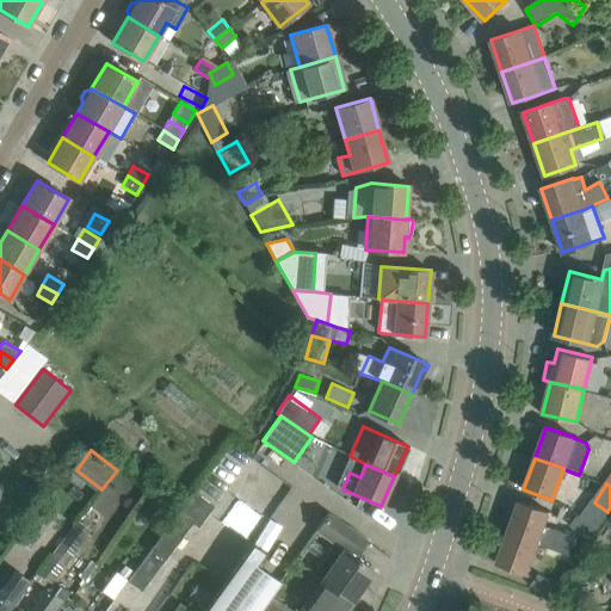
[(162,563),(192,523),(198,528),(214,506),(195,492),(148,553),(162,563)]
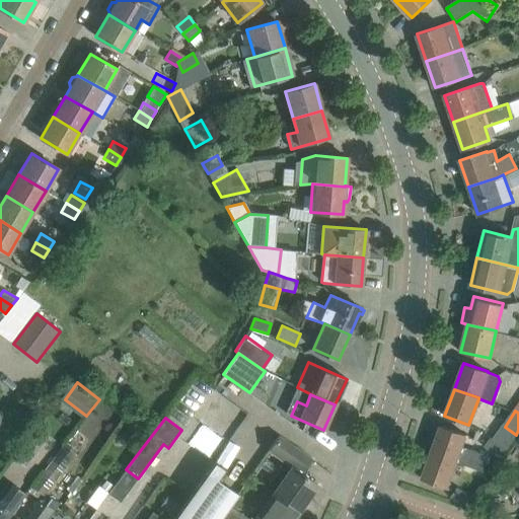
[(489,455),(461,446),(465,434),(441,425),(431,452),(455,460),(455,461),(483,471),(489,455)]
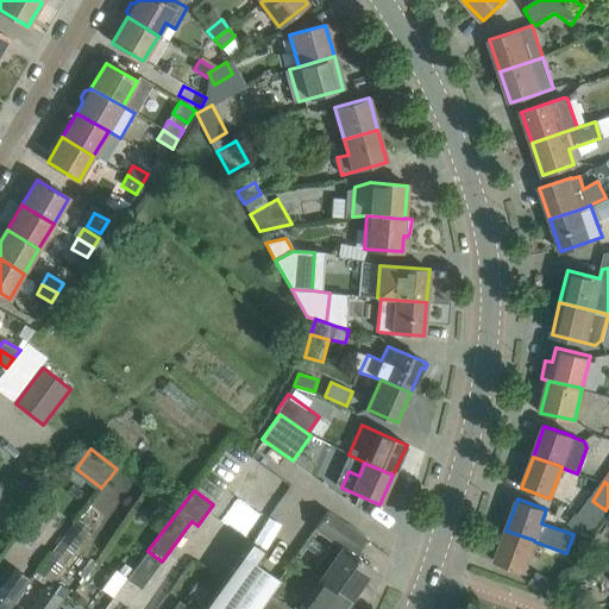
[(594,526),(602,515),(585,503),(578,514),(594,526)]
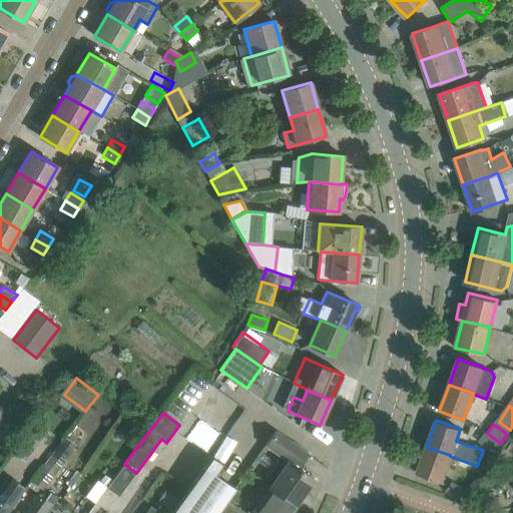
[(74,426),(68,434),(81,443),(87,436),(74,426)]
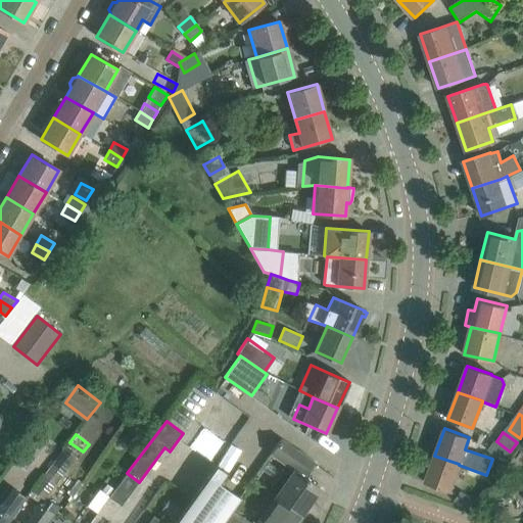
[(281,438),(270,454),(292,470),(273,496),(299,516),(320,488),(303,477),(315,462),(281,438)]
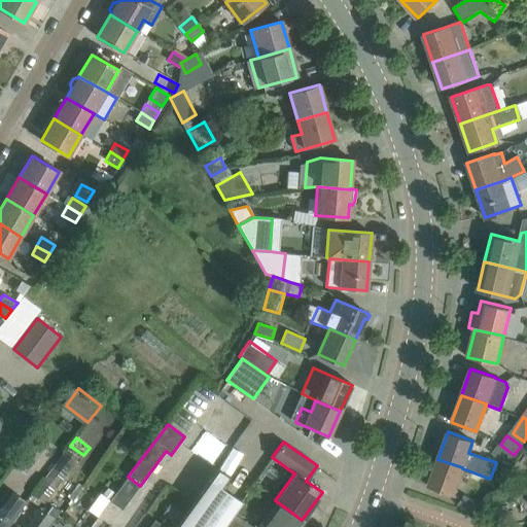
[(500,445),(494,454),(507,464),(514,455),(500,445)]
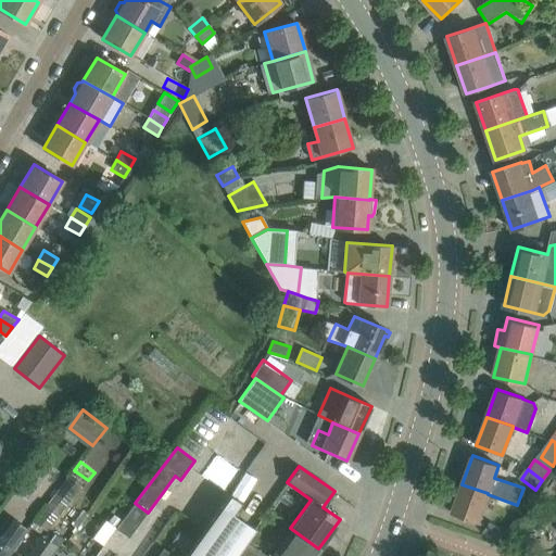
[(45,531),(80,484),(70,477),(34,523),(45,531)]
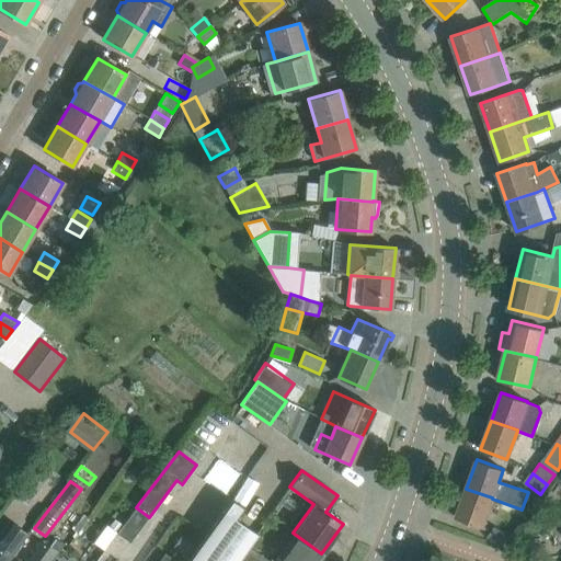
[(10,505),(20,513),(36,490),(26,482),(10,505)]
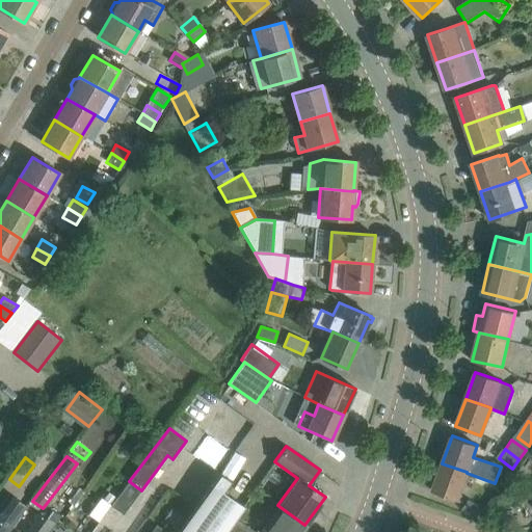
[(457,499),(467,473),(467,472),(442,463),(432,490),(457,499)]
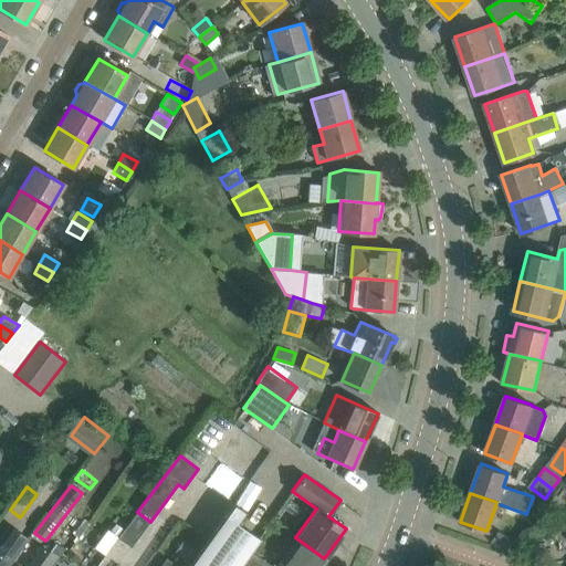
[(239,565),(240,565),(249,553),(249,552),(259,538),(237,523),(243,512),(233,504),(189,565),(239,565)]
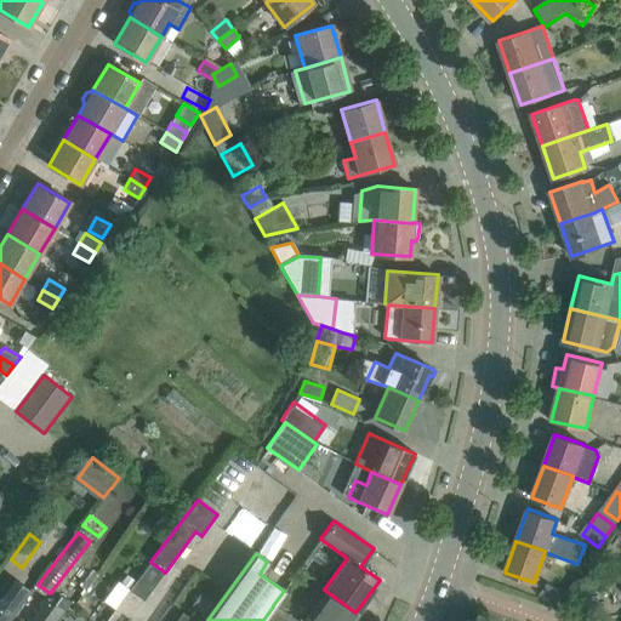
[(144,600),(165,573),(151,562),(136,581),(130,590),(144,600)]
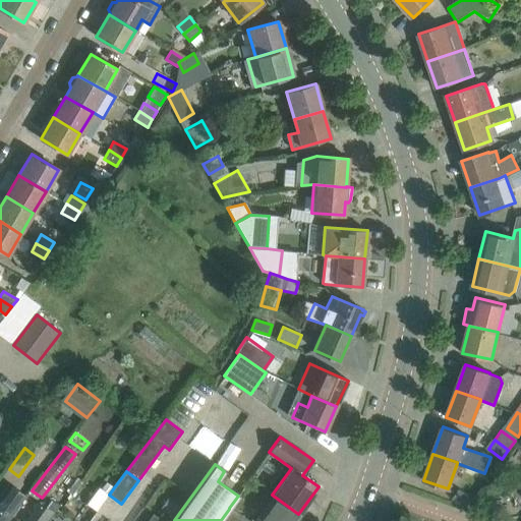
[(70,472),(60,485),(71,494),(81,480),(70,472)]
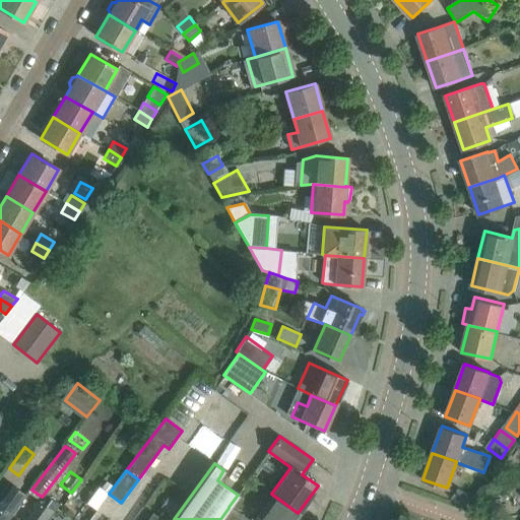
[(107,481),(102,489),(109,494),(114,486),(107,481)]
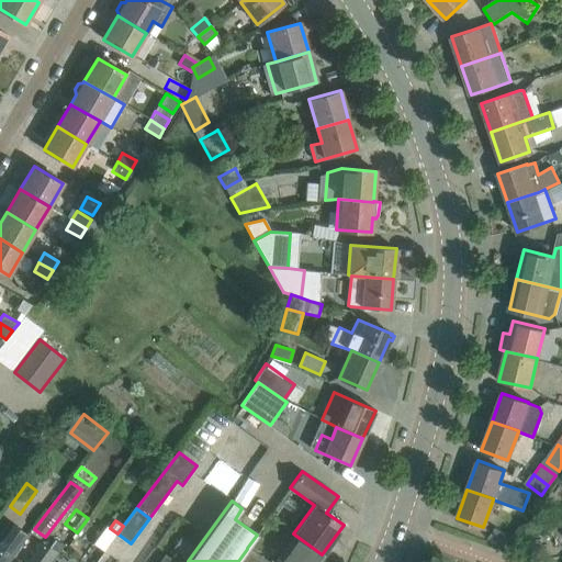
[(9,521),(0,534),(0,561),(8,561),(27,536),(9,521)]
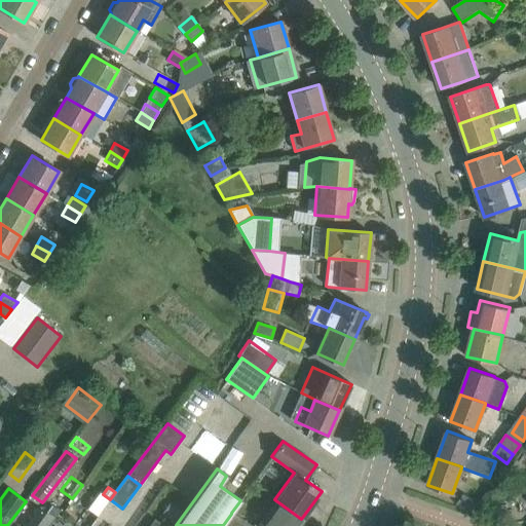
[(478,503),(463,493),(457,502),(471,513),(478,503)]
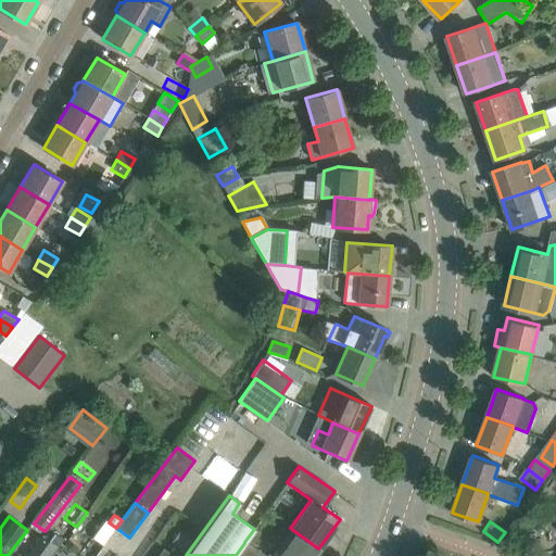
[(313,555),(318,548),(312,544),(290,528),(270,555),(263,555),(244,543),(236,555),(235,555),(313,555)]
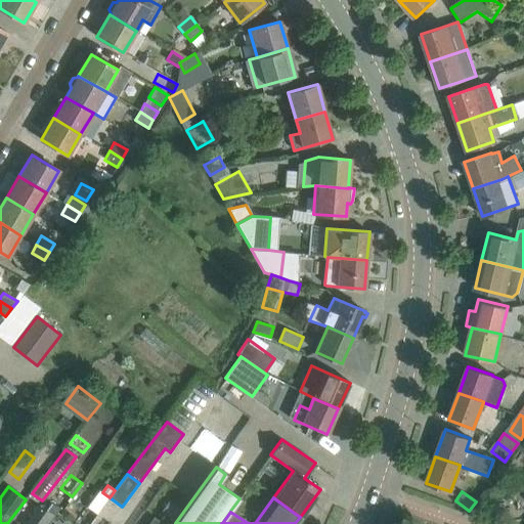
[(169,503),(162,513),(172,520),(179,510),(169,503)]
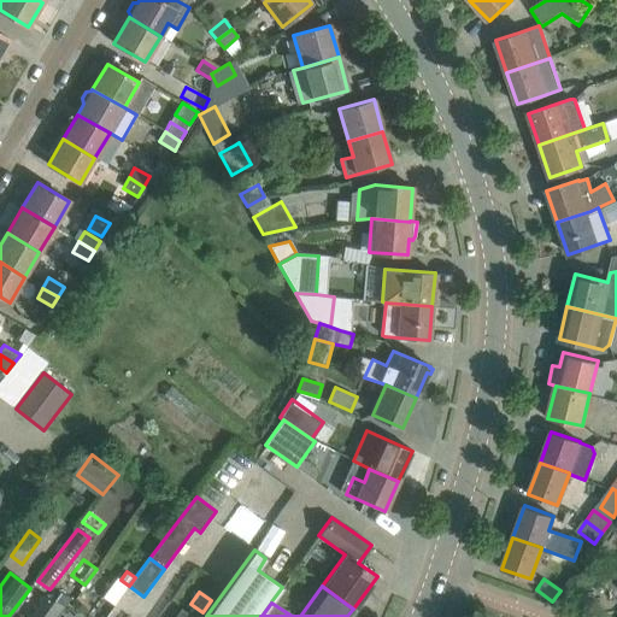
[(51,616),(54,613),(57,615),(63,607),(68,599),(59,593),(54,601),(43,594),(39,601),(28,616),(51,616)]
